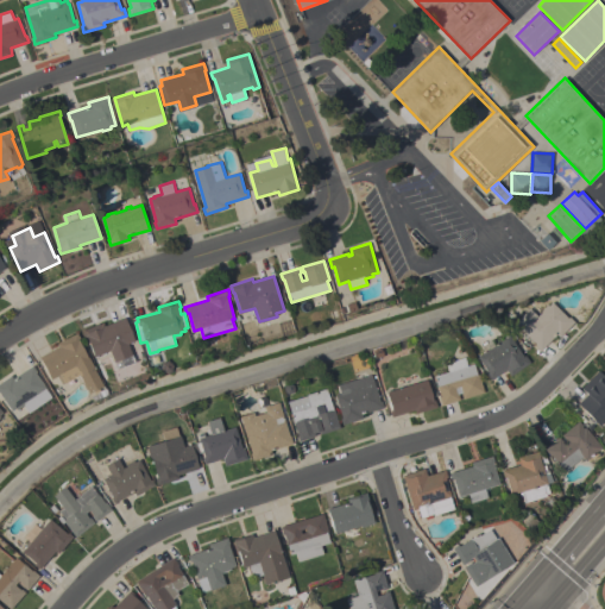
[(569,318),(571,316),(575,321),(561,337),(558,334),(542,350),(516,322),(530,308),(539,316),(543,312),(542,311),(548,305),(549,306),(553,302),(569,318)]
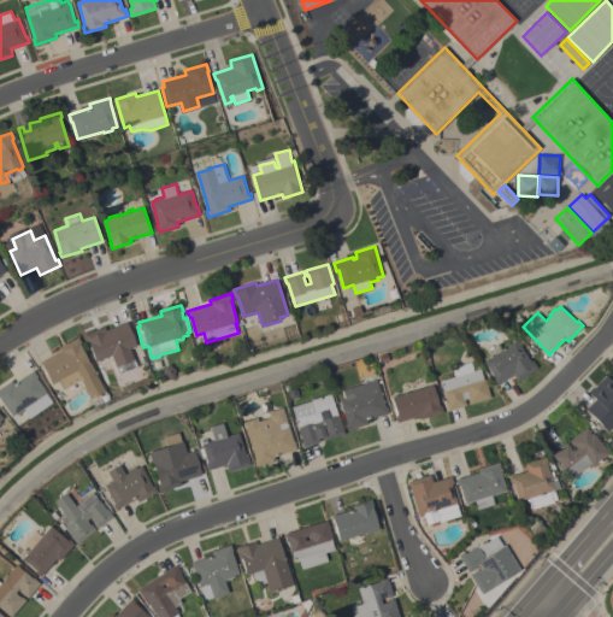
[(135,360),(137,366),(127,371),(125,370),(119,372),(113,356),(98,362),(89,341),(88,342),(84,334),(106,327),(107,329),(128,322),(137,346),(131,348),(135,359),(135,360)]
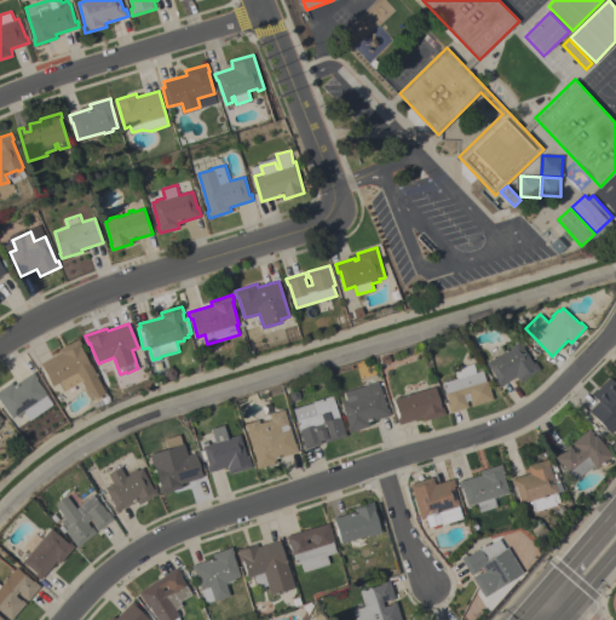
[(80,339),(84,346),(82,346),(91,365),(92,363),(107,392),(92,401),(82,382),(79,384),(81,389),(70,395),(63,382),(53,386),(41,363),(62,352),(59,349),(80,339)]
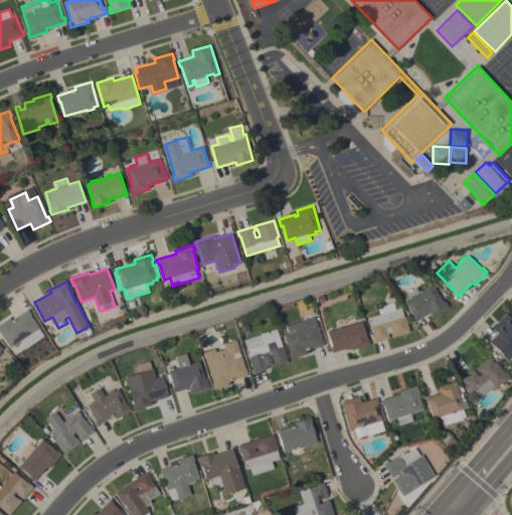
[(433,284),(445,302),(446,300),(450,306),(433,318),(430,313),(416,322),(412,317),(414,316),(405,302),(433,284)]
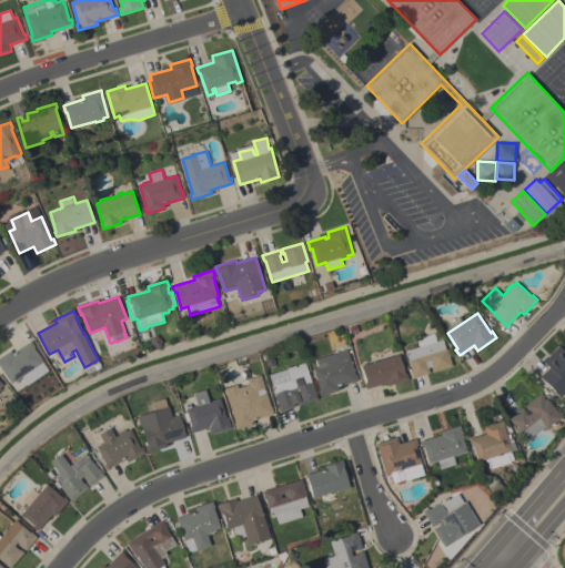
[(420,346),(417,338),(435,333),(437,342),(444,340),(447,350),(449,350),(453,365),(433,372),(432,366),(433,366),(431,359),(426,362),(429,368),(430,367),(431,373),(414,377),(412,371),(413,369),(409,355),(410,355),(409,351),(420,346)]
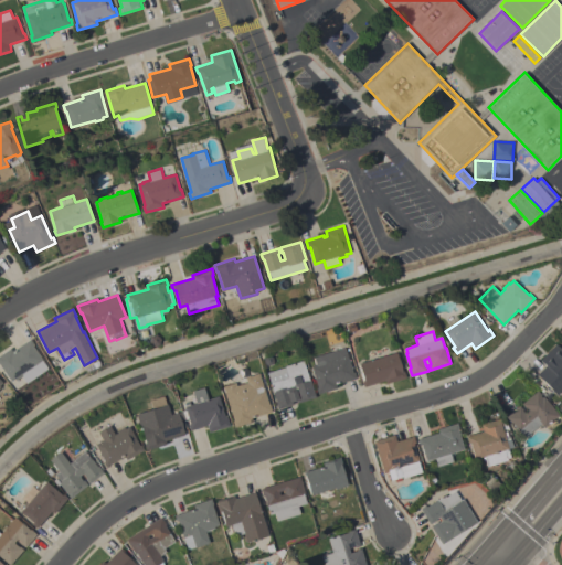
[(0,355),(11,348),(13,351),(31,339),(35,344),(33,345),(49,369),(29,383),(23,376),(17,381),(16,379),(12,381),(0,363),(0,355)]
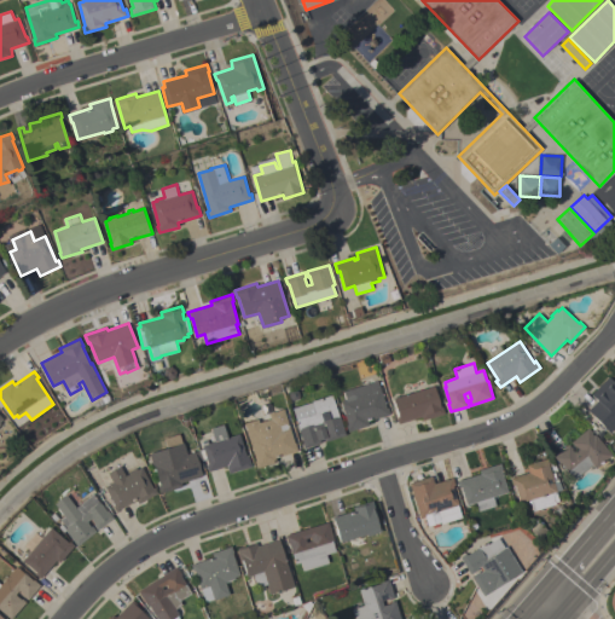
[(614,428),(610,433),(589,410),(598,400),(592,394),(610,377),(614,382),(614,428)]
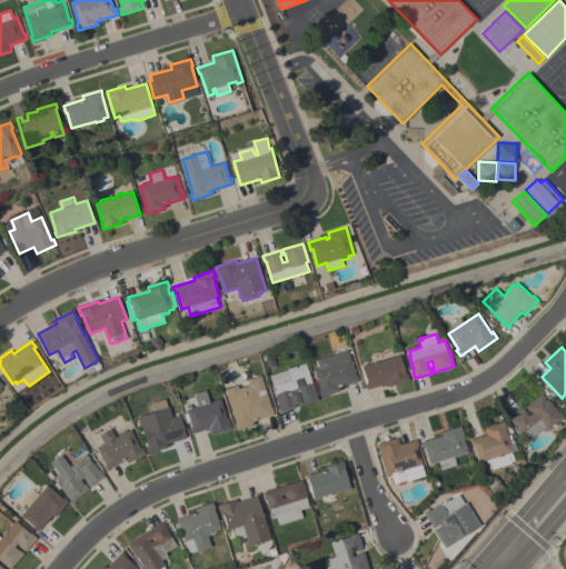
[(349,350),(357,375),(358,375),(360,380),(339,387),(340,390),(321,396),(320,390),(321,390),(315,369),(320,368),(318,359),(349,350)]
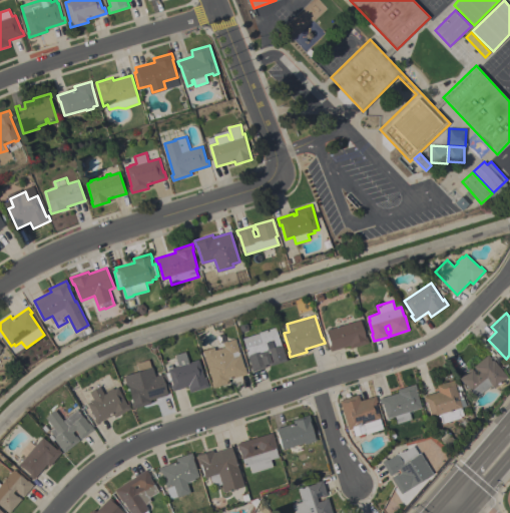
[(361,320),(366,337),(368,337),(370,343),(352,348),(351,345),(332,351),(330,345),(332,345),(327,330),(361,320)]
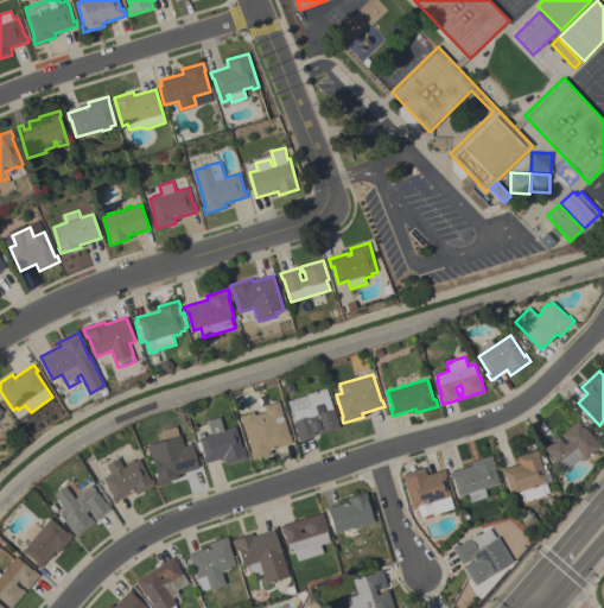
[(335,409),(341,428),(320,434),(320,431),(316,432),(317,435),(300,441),(298,435),(299,435),(288,401),(307,396),(307,393),(328,387),(335,409)]
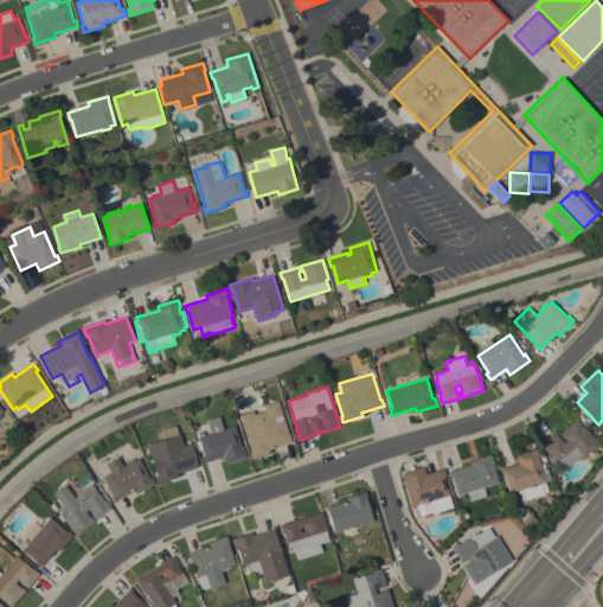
[(289,434),(290,434),(294,442),(271,448),(273,453),(252,459),(251,452),(241,415),(255,410),(256,414),(267,410),(265,406),(280,401),(289,434)]
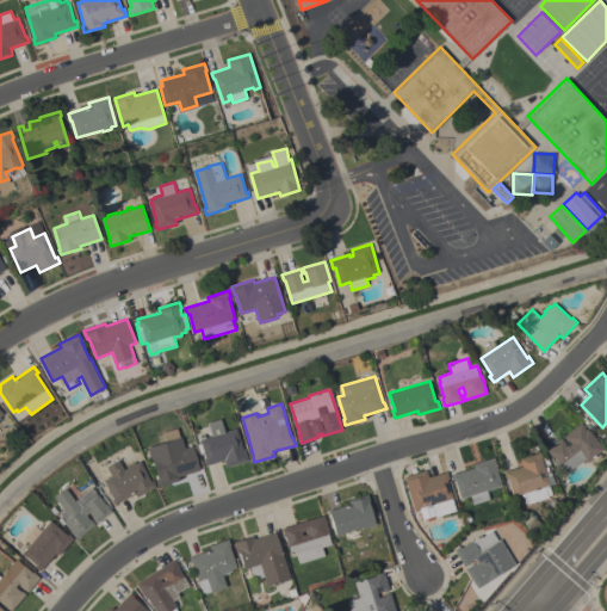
[(245,450),(247,449),(249,461),(228,467),(225,460),(206,466),(204,458),(206,458),(204,451),(202,452),(199,444),(202,443),(200,439),(214,436),(209,423),(222,419),(225,431),(237,427),(245,450)]
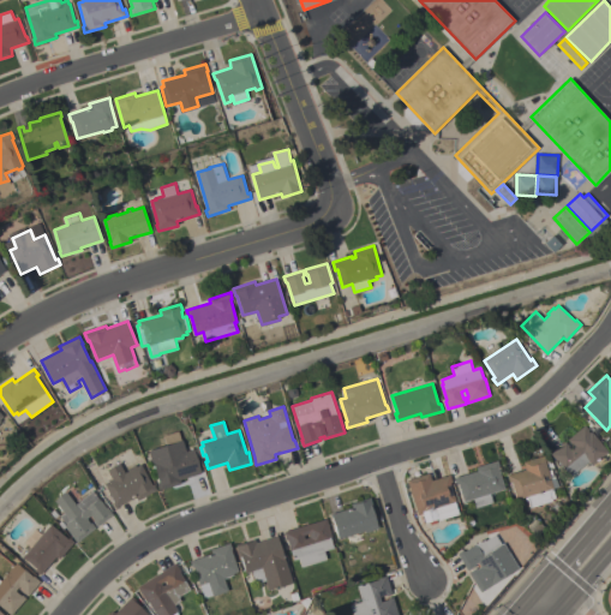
[(610,452),(593,465),(589,460),(573,476),(565,467),(565,469),(558,459),(557,460),(552,454),(567,442),(570,446),(569,447),(573,449),(576,446),(574,443),(573,443),(569,440),(586,425),(589,429),(588,430),(591,433),(593,431),(610,452)]
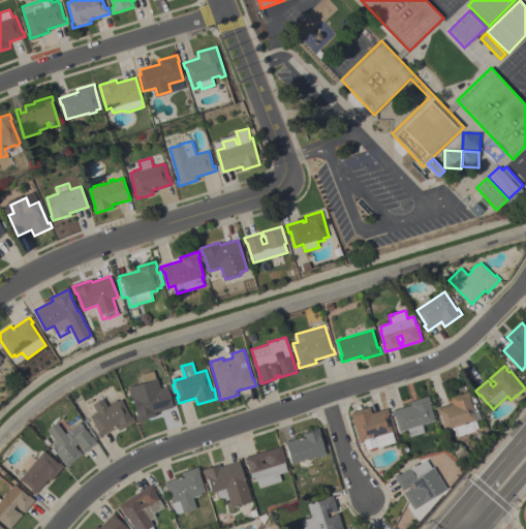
[(154,371),(157,379),(158,378),(161,387),(167,386),(174,406),(155,412),(157,415),(138,422),(136,415),(137,414),(132,398),(129,387),(144,382),(142,375),(154,371)]
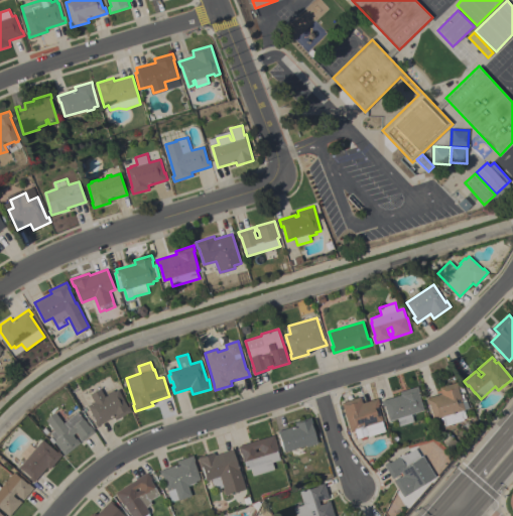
[(464,393),(466,398),(467,397),(471,408),(466,409),(468,417),(465,418),(465,420),(445,426),(442,416),(434,419),(430,404),(428,404),(426,398),(442,393),(440,387),(459,382),(460,384),(464,383),(466,391),(463,392),(461,386),(459,386),(461,394),(464,393)]
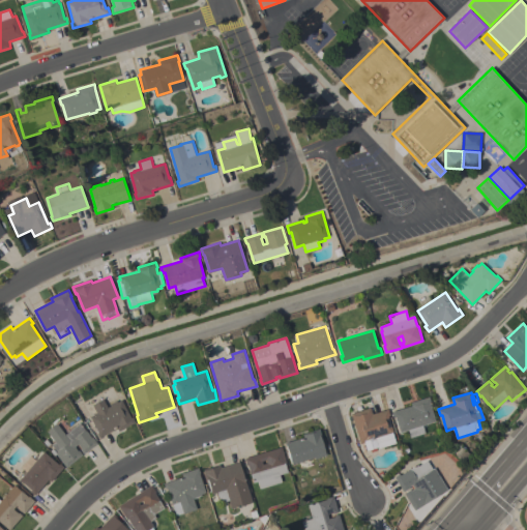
[(413,406),(412,402),(431,396),(432,402),(431,402),(436,421),(423,424),(426,433),(411,437),(409,430),(401,432),(397,416),(394,417),(392,411),(413,406)]
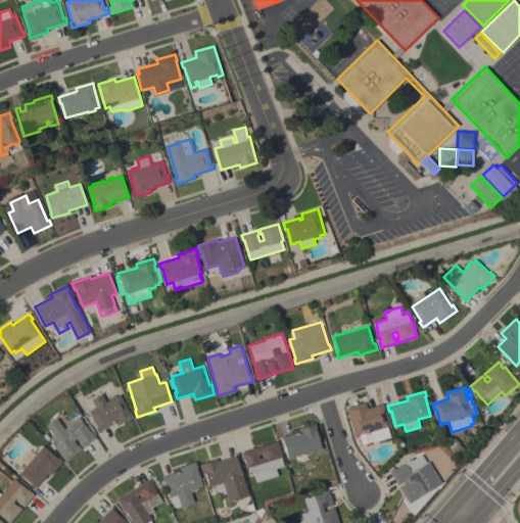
[(107,401),(110,400),(109,398),(116,395),(116,396),(121,394),(130,412),(132,412),(134,417),(119,425),(117,422),(99,431),(97,427),(98,427),(90,411),(96,408),(92,399),(102,393),(107,401)]
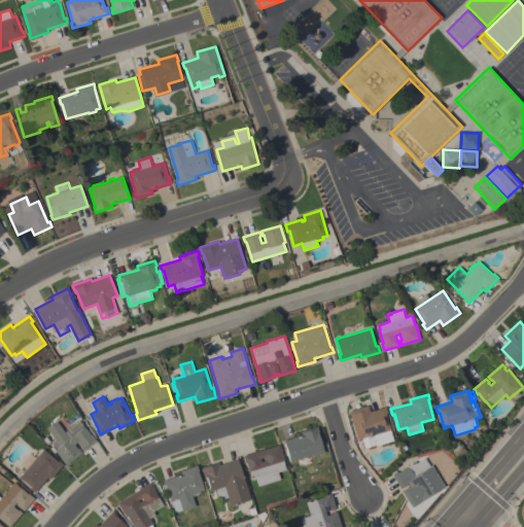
[(350,411),(369,406),(371,412),(387,407),(389,413),(387,413),(391,429),(394,440),(377,446),(377,444),(367,448),(363,440),(359,441),(350,411)]
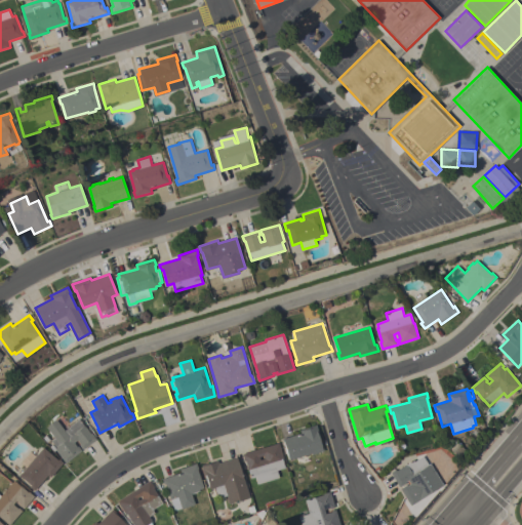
[(64,414),(72,426),(80,418),(92,434),(93,433),(97,439),(84,449),(81,444),(78,440),(75,442),(78,446),(79,446),(82,450),(67,462),(56,449),(57,448),(52,441),(55,438),(47,428),(64,414)]
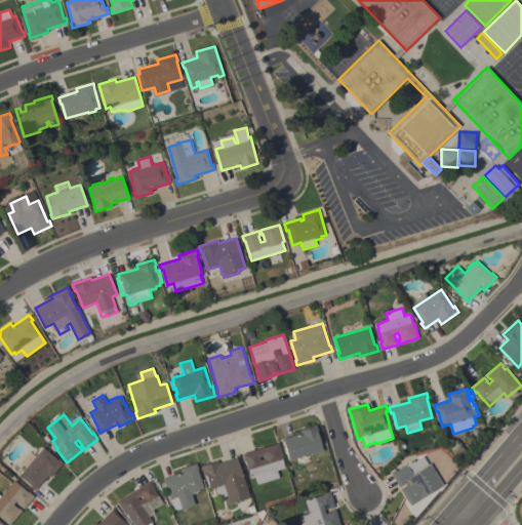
[(302,433),(300,430),(318,425),(325,451),(313,455),(313,453),(290,460),(284,439),(302,433)]
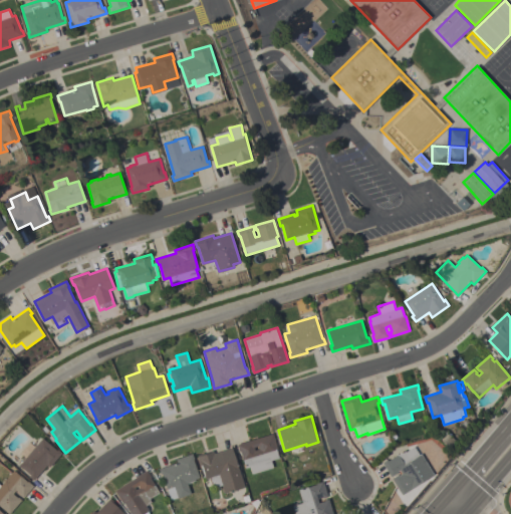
[(274,433),(279,448),(277,449),(280,458),(272,460),(274,468),(253,474),(251,467),(247,468),(241,451),(240,451),(238,444),(274,433)]
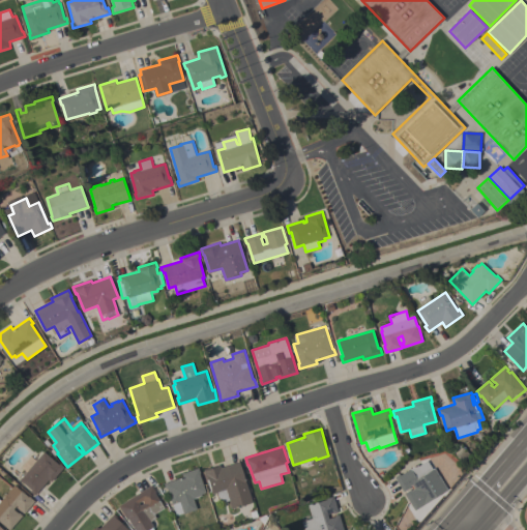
[(27,472),(21,468),(31,455),(36,461),(45,451),(60,465),(61,463),(64,467),(52,481),(49,478),(35,495),(31,492),(32,490),(21,479),(27,472)]
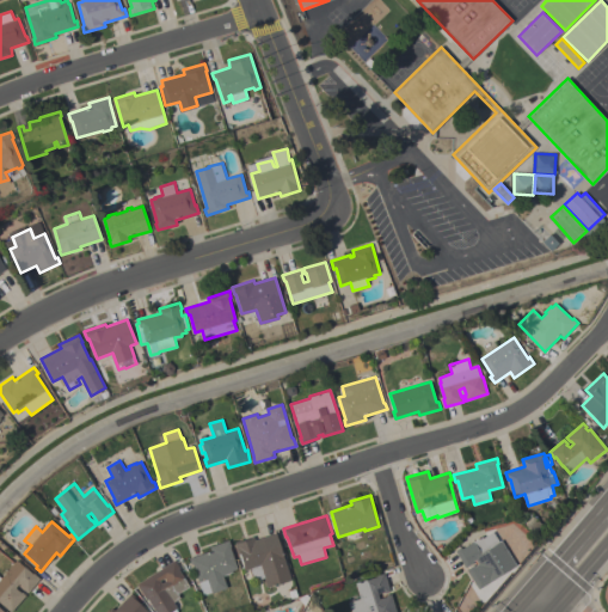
[(517,565),(479,588),(468,569),(474,565),(476,567),(479,564),(477,560),(473,562),(473,563),(466,568),(456,550),(461,548),(462,549),(483,536),(484,538),(495,531),(501,542),(503,540),(517,565)]
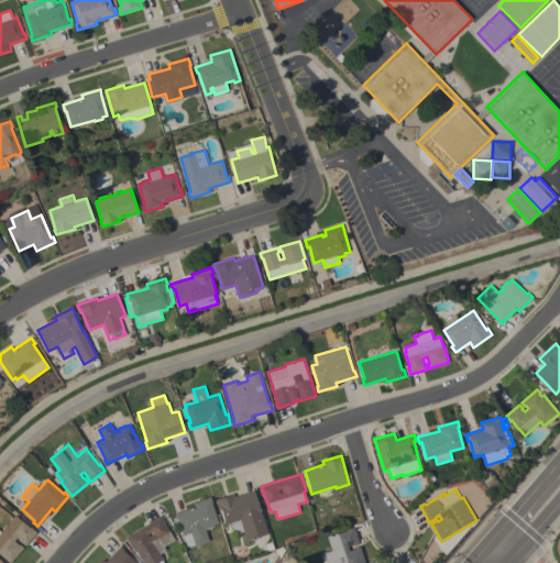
[(255,490),(262,512),(263,512),(270,534),(246,540),(244,531),(238,533),(238,530),(234,531),(232,523),(226,525),(222,509),(220,509),(217,498),(234,493),(235,496),(255,490)]
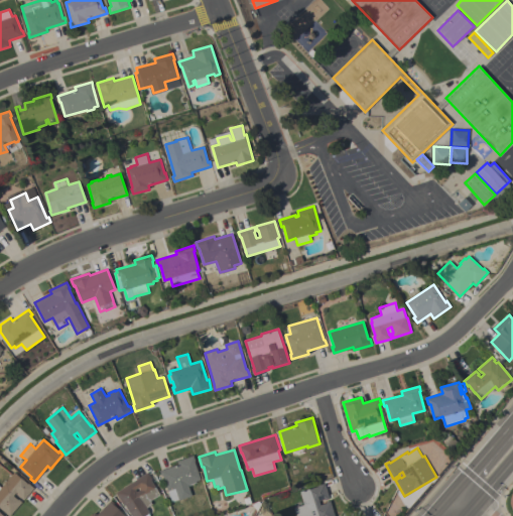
[(195,456),(196,461),(195,461),(202,479),(198,481),(198,482),(188,485),(193,496),(179,500),(179,499),(172,501),(169,491),(168,491),(163,476),(162,476),(160,471),(179,464),(178,461),(195,456)]
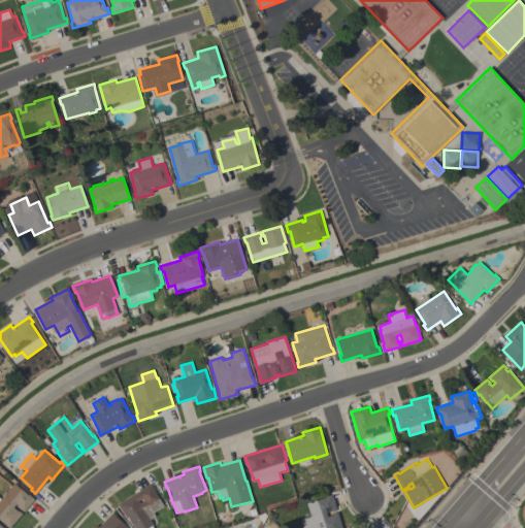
[(25,512),(22,508),(22,507),(18,503),(14,507),(19,510),(20,510),(23,514),(10,527),(0,519),(0,496),(2,498),(15,483),(29,495),(30,494),(35,499),(25,512)]
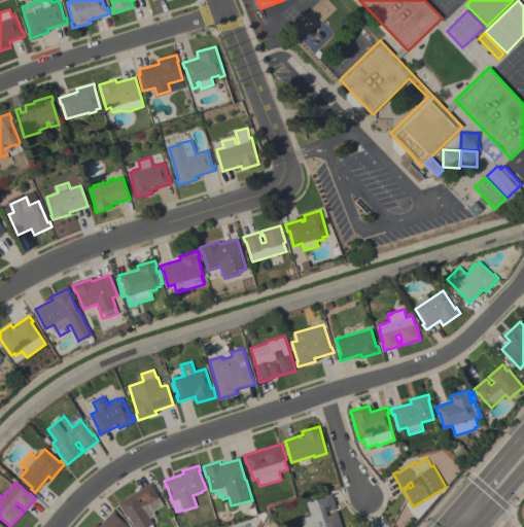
[(151,482),(155,489),(154,490),(165,504),(154,512),(156,515),(150,518),(153,523),(152,524),(153,525),(153,526),(135,526),(128,516),(127,517),(118,502),(151,482)]
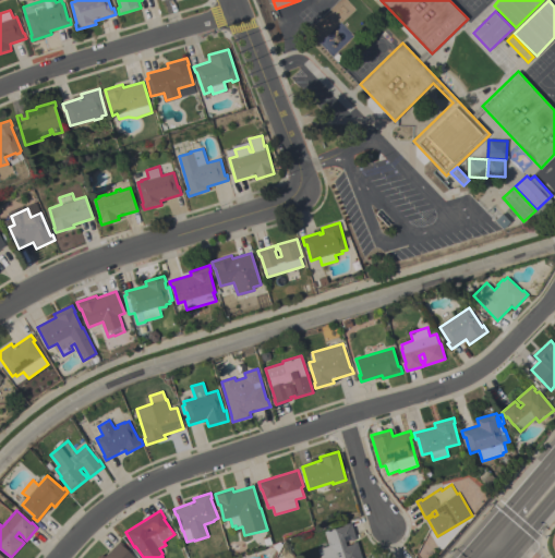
[(357,538),(352,541),(352,540),(346,542),(347,546),(353,544),(353,543),(358,542),(363,557),(321,557),(318,549),(329,545),(325,531),(335,529),(345,525),(345,524),(352,522),(357,538)]
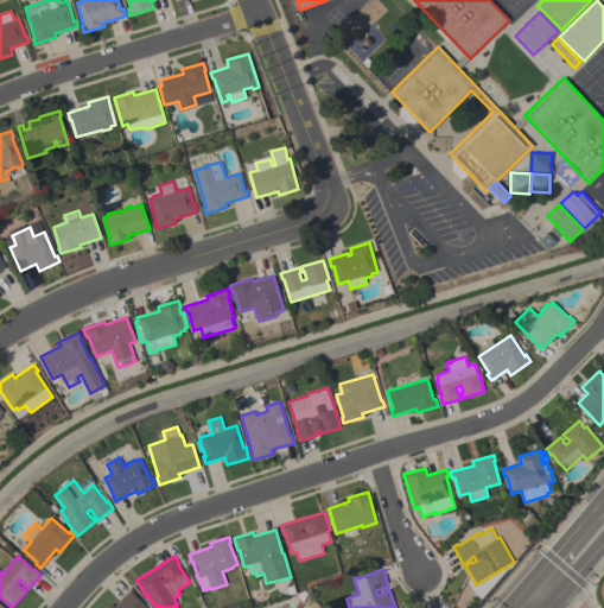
[(107,607),(112,603),(115,606),(132,589),(137,594),(135,595),(147,607),(107,607)]
